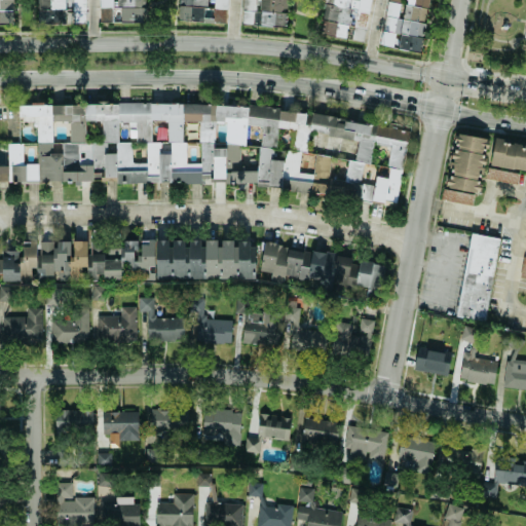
[(11,0),(0,0),(0,22),(12,23),(11,0)]
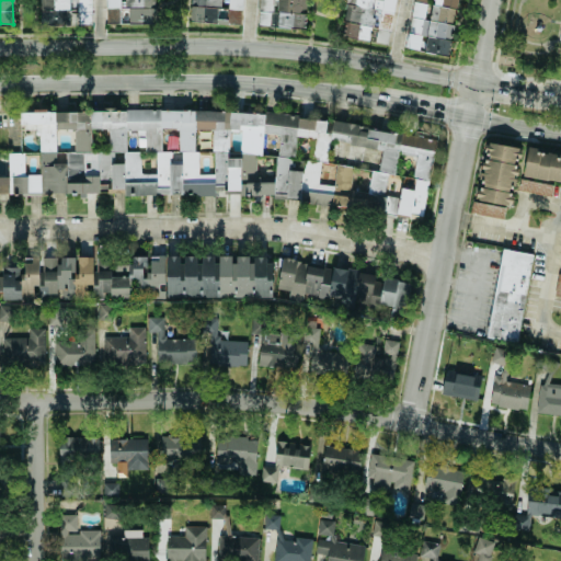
[(91,0),(42,0),(42,10),(69,10),(69,24),(91,24),(91,0)]
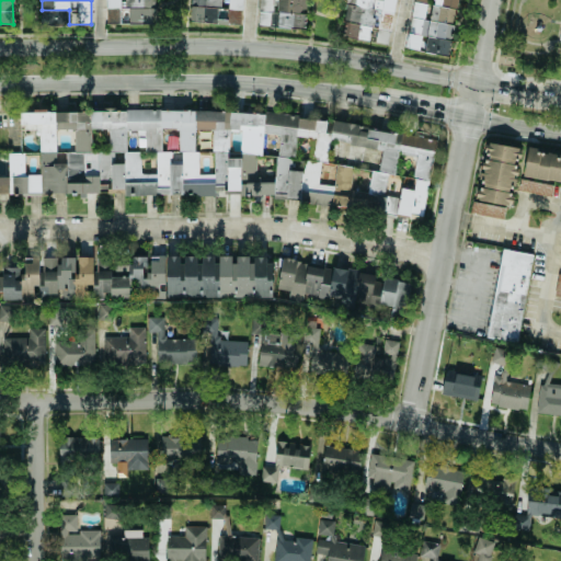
[(104,0),(105,24),(152,24),(151,0),(104,0)]
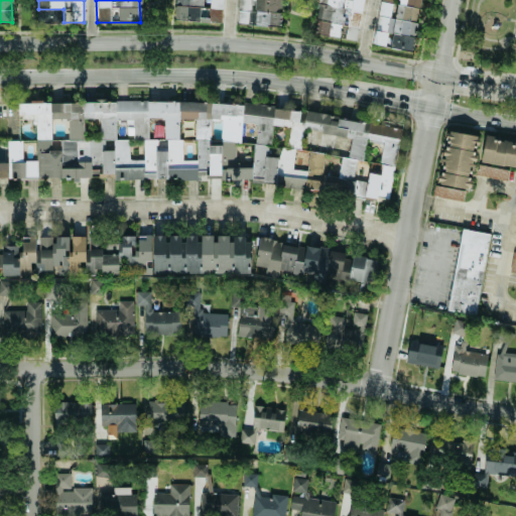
[(179,0),(180,20),(207,20),(208,8),(204,8),(204,0),(179,0)]
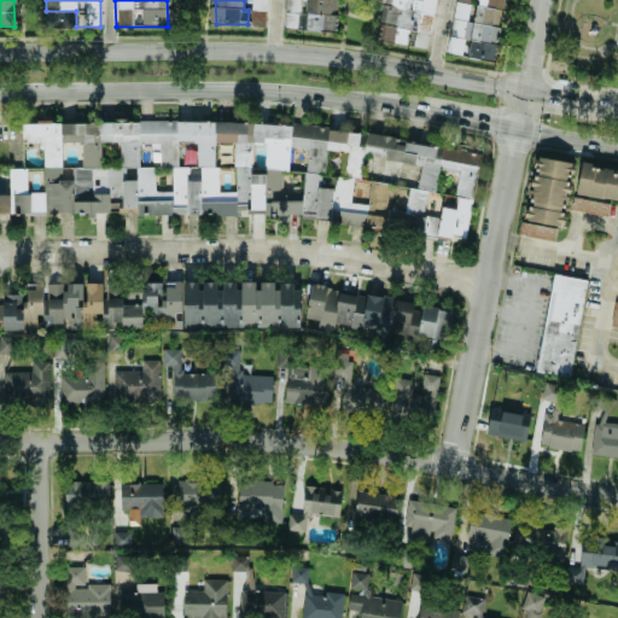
[(268,0),(251,0),(250,23),(267,24),(268,0)]
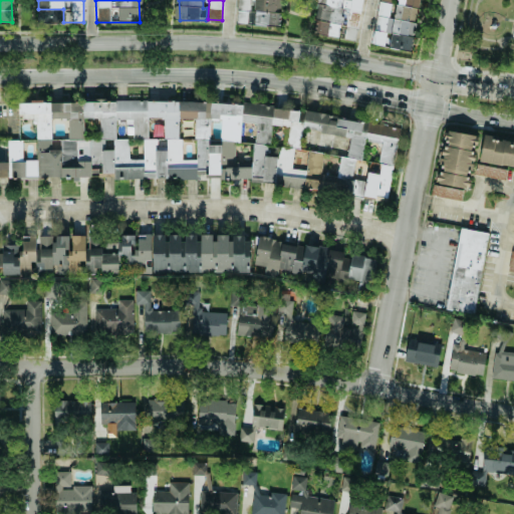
[(237,0),(237,24),(279,26),(280,0),(237,0)]
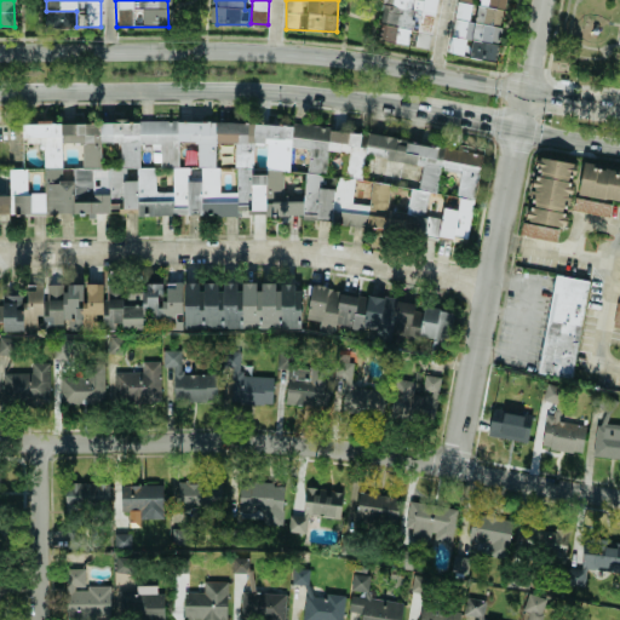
[(437,0),(389,0),(384,42),(411,46),(411,47),(431,50),(437,0)]
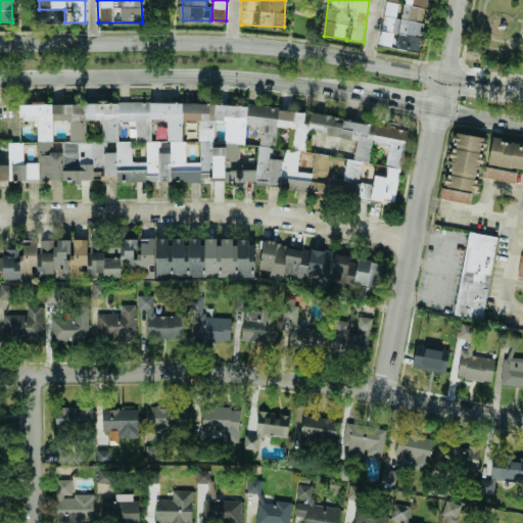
[(386,0),(380,46),(419,52),(426,0),(386,0)]
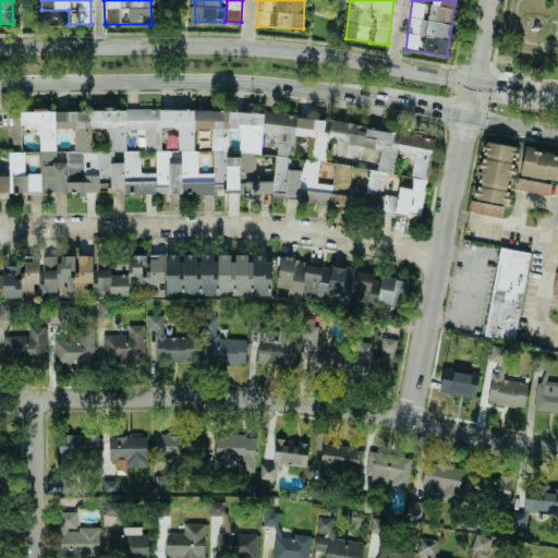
[(425,206),(428,123),(20,111),(20,130),(39,130),(38,174),(23,173),(24,153),(8,153),(8,177),(0,176),(0,202),(8,202),(8,191),(97,194),(98,183),(107,183),(106,192),(213,195),(213,184),(227,184),(226,199),(425,206)]
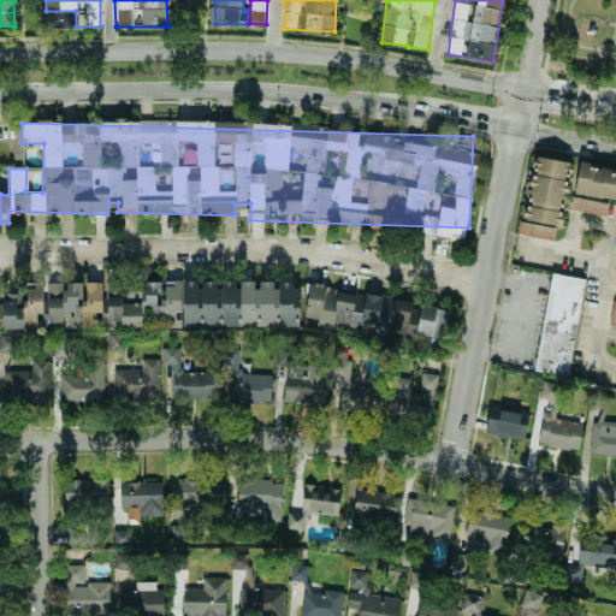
[(615,170),(576,163),(575,164),(534,157),(522,219),(563,227),(567,209),(604,217),(608,201),(615,202),(615,170)]
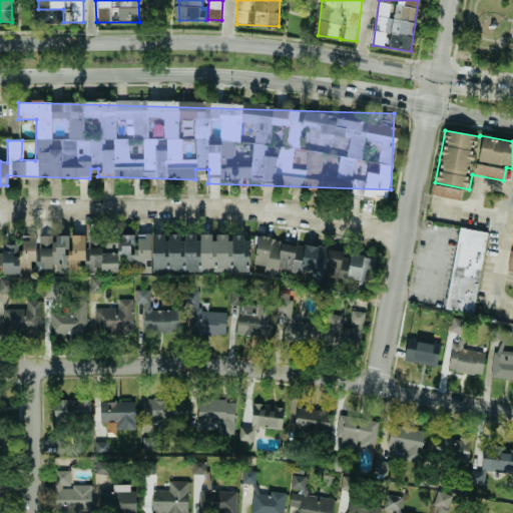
[(459,200),(461,189),(431,183),(429,194),(459,200)]
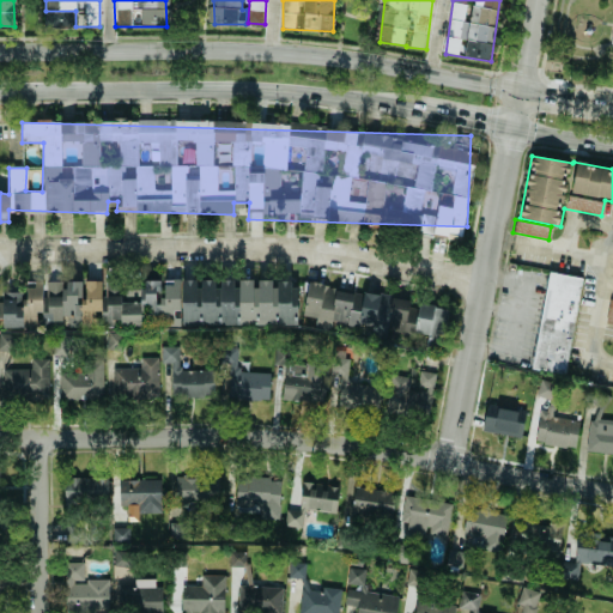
[(565,374),(581,278),(547,272),(532,369),(565,374)]
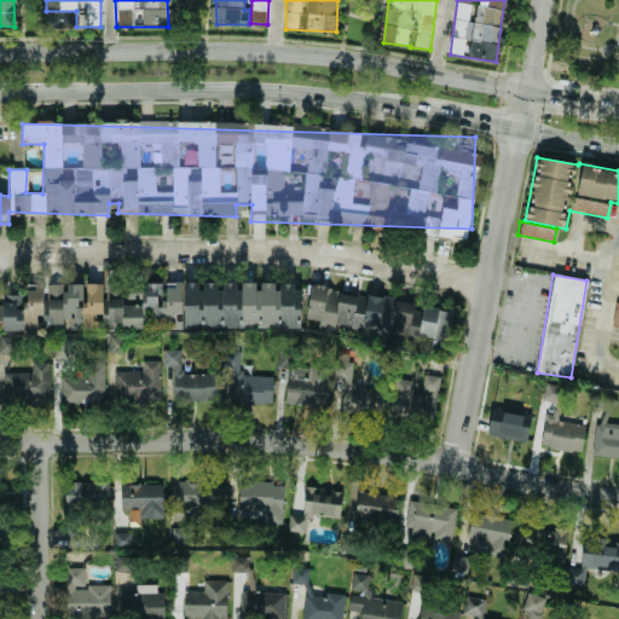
[(181,329),(181,282),(163,283),(143,283),(143,291),(128,291),(128,305),(122,305),(122,284),(104,284),(84,284),(44,284),(44,287),(27,287),(27,299),(17,299),(17,295),(1,295),(3,330),(38,330),(38,316),(41,316),(42,330),(181,329)]
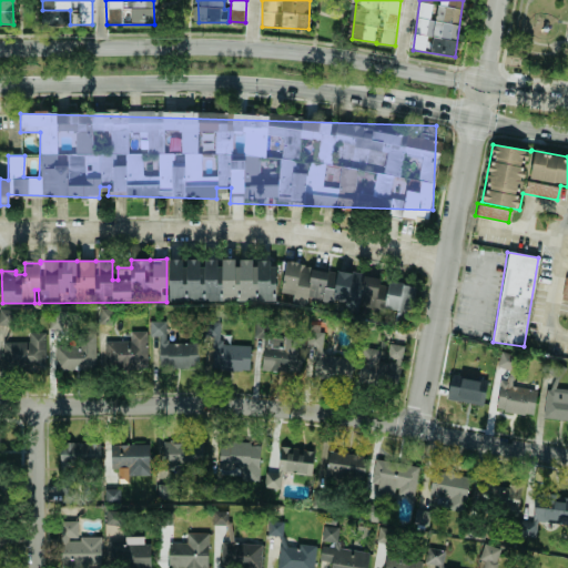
[(168,301),(274,301),(274,261),(254,261),(254,259),(202,259),(184,259),(168,259),(168,301)]
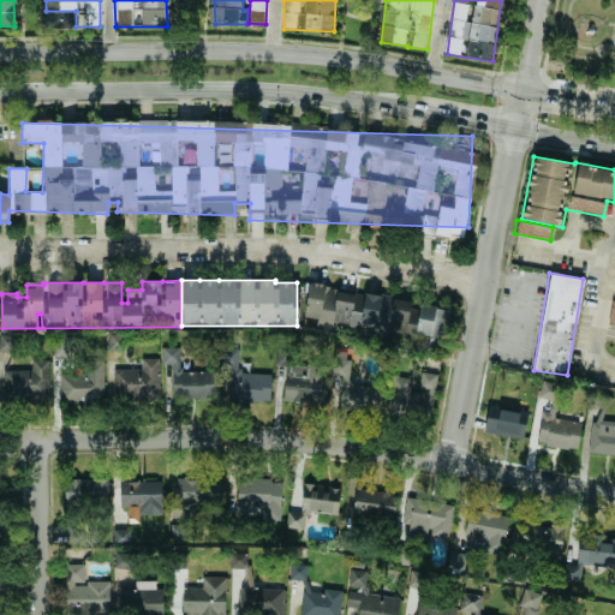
[(364,293),(362,314),(351,311),(354,291),(308,284),(303,317),(317,320),(315,329),(330,332),(332,324),(360,329),(362,324),(372,326),(370,339),(386,342),(388,332),(402,334),(404,324),(407,324),(412,300),(364,293)]
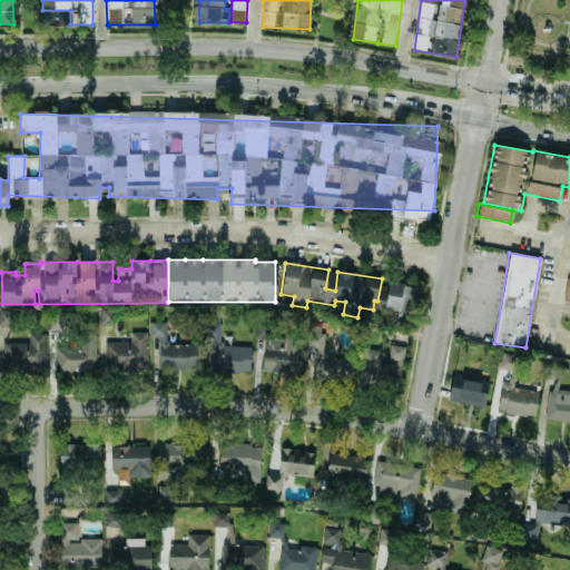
[(397,311),(395,325),(410,326),(415,286),(389,282),(384,310),(397,311)]
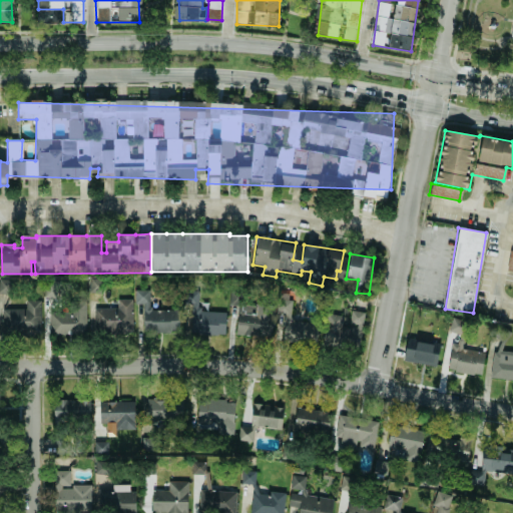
[(89,293),(102,293),(102,279),(89,279),(89,293)]
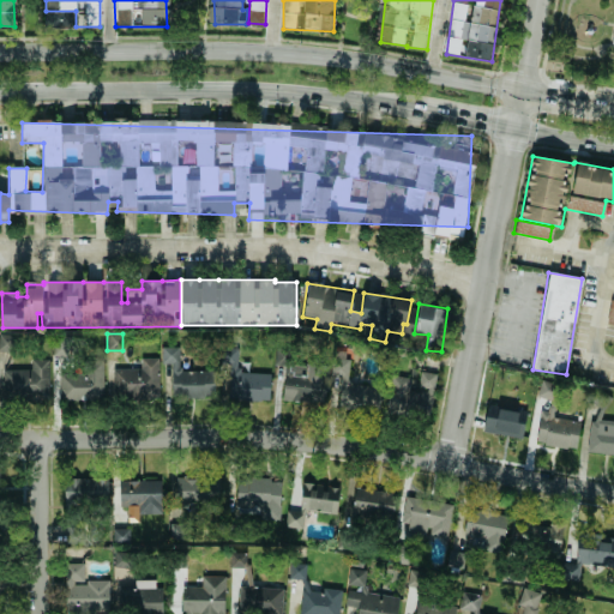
[(172,363),(170,397),(214,398),(214,371),(179,371),(180,348),(161,347),(161,363),(172,363)]
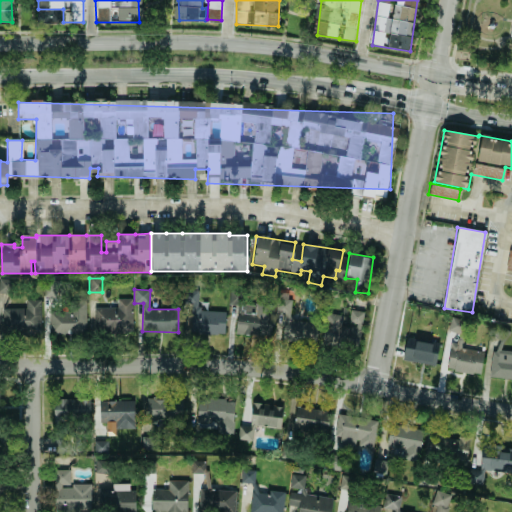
[(197,311),(198,290),(183,290),(182,304),(191,304),(190,333),(224,334),(225,311),(197,311)]
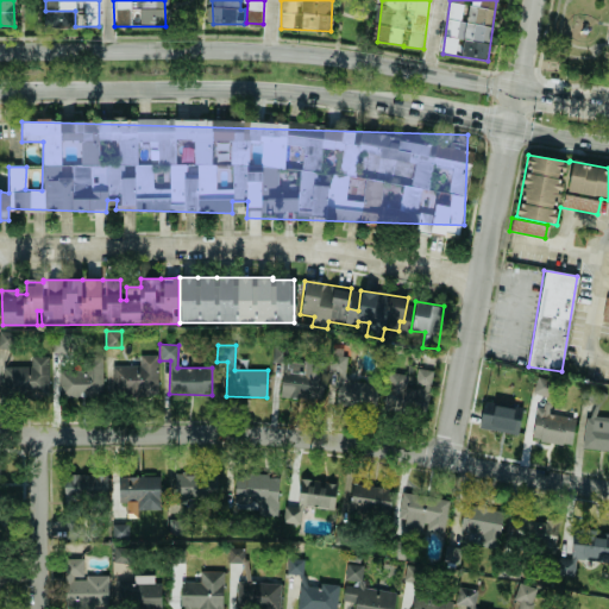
[(336,406),(375,408),(376,382),(345,381),(346,352),(328,352),(327,372),(337,374),(336,406)]
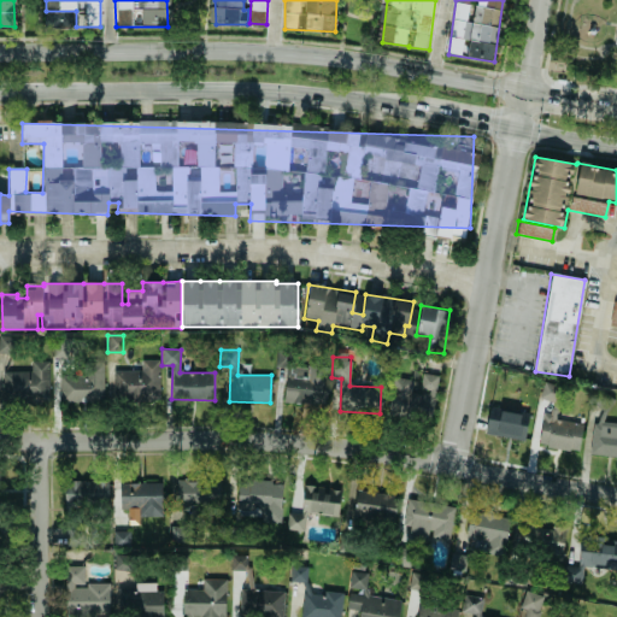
[(158,401),(159,360),(141,359),(141,371),(113,370),(112,400),(158,401)]
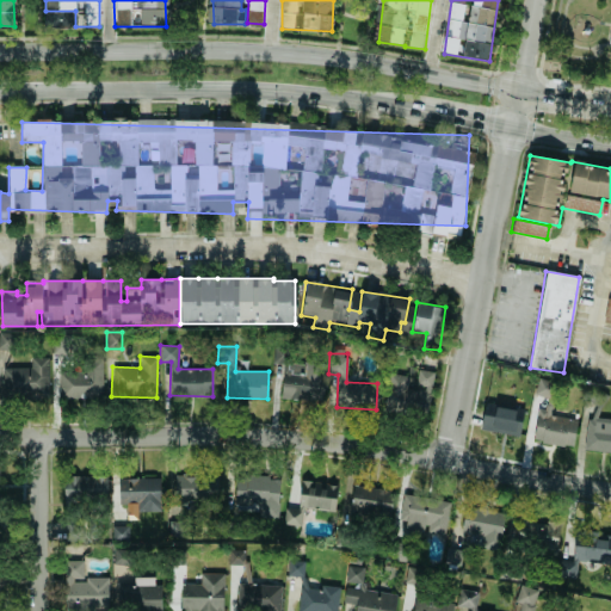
[(47,399),(48,358),(30,358),(30,368),(2,368),(1,399),(47,399)]
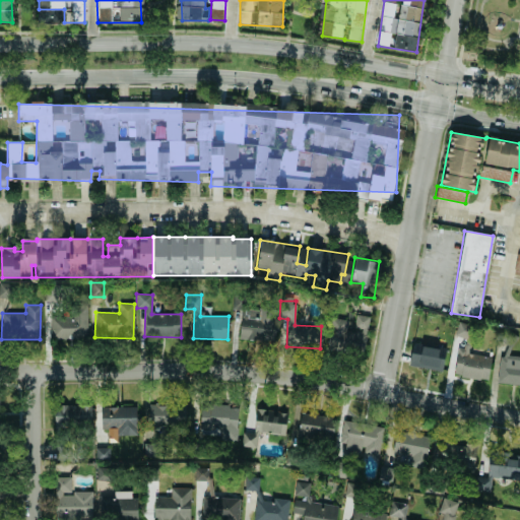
[(86,305),(69,306),(69,316),(49,317),(50,339),(87,338),(86,305)]
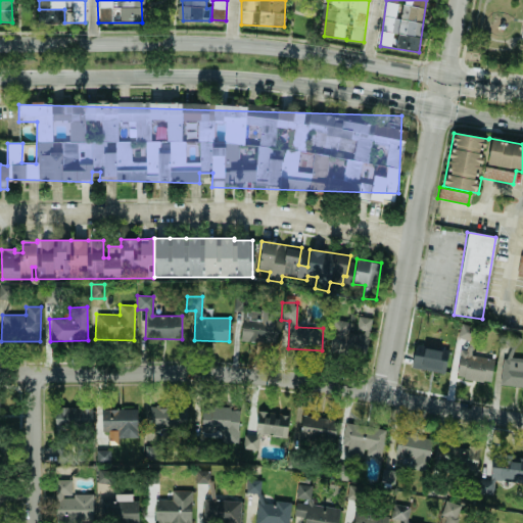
[(278,312),(242,311),(241,341),(277,343),(278,312)]
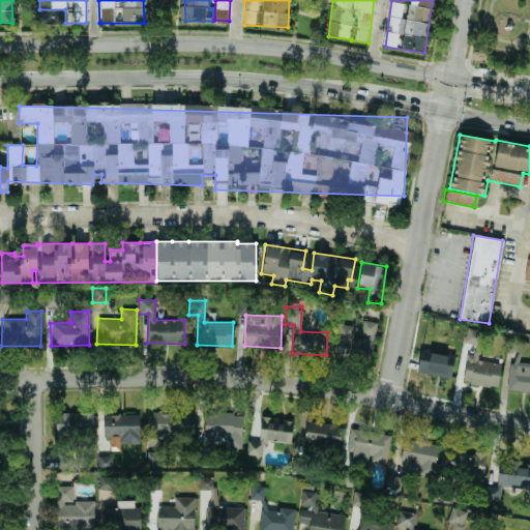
[(377,323),(360,320),(359,327),(339,324),(333,354),(371,360),(377,323)]
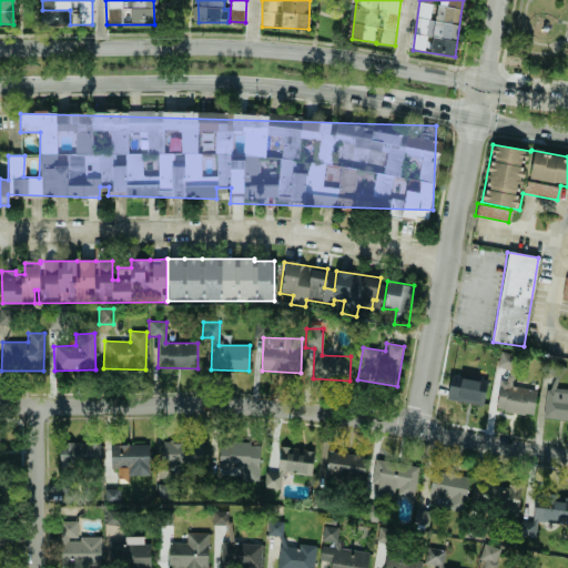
[(508,371),(514,357),(500,353),(495,365),(508,371)]
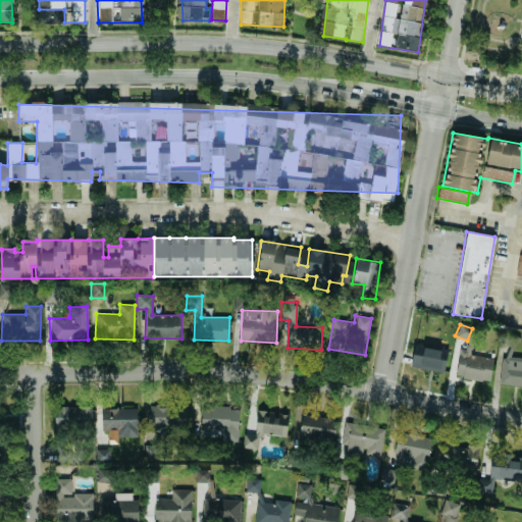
[(492,358),(465,354),(467,340),(455,338),(454,349),(459,350),(455,377),(489,381),(492,358)]
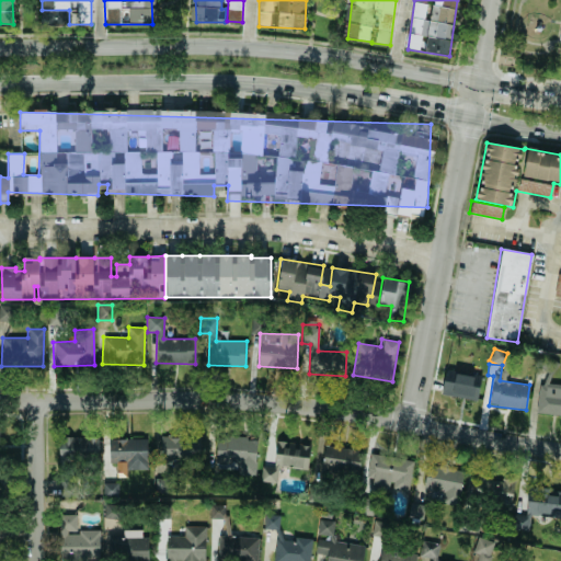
[(481,376),(445,370),(441,395),(477,400),(481,376)]
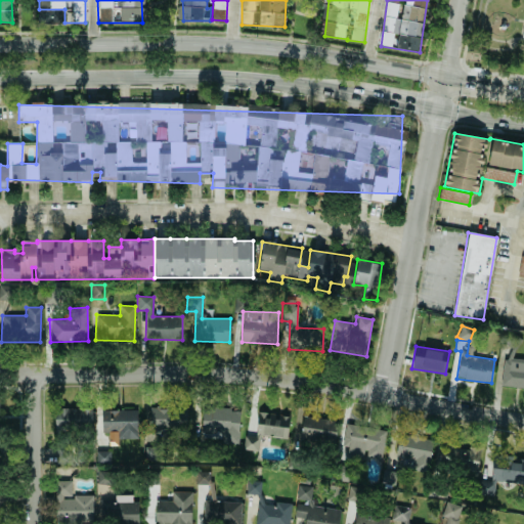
[(500,385),(523,388),(523,359),(504,357),(500,385)]
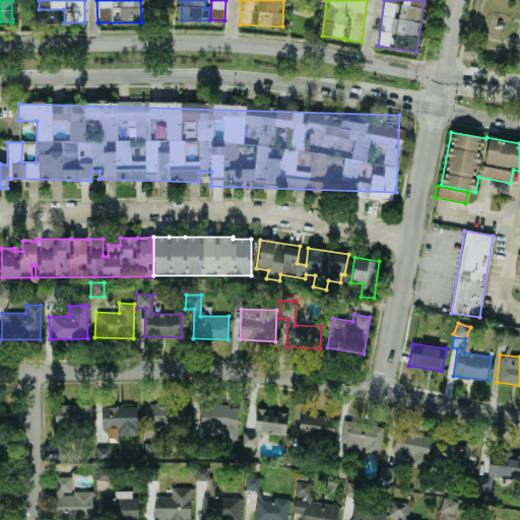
[(186,428),(186,403),(147,404),(148,429),(186,428)]
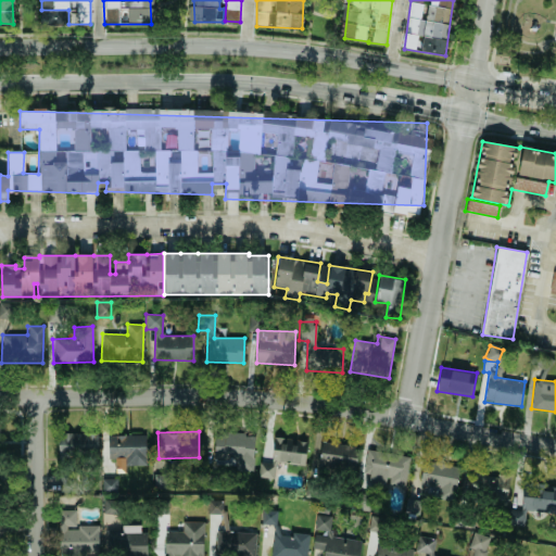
[(59,457),(98,456),(97,432),(58,433),(59,457)]
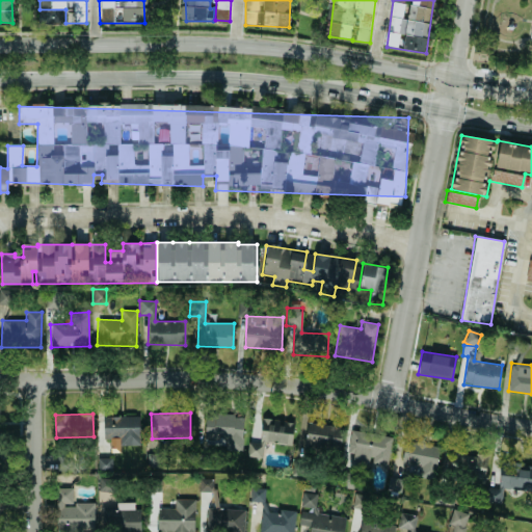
[(205,415),(204,445),(224,445),(224,451),(242,451),(243,416),(205,415)]
